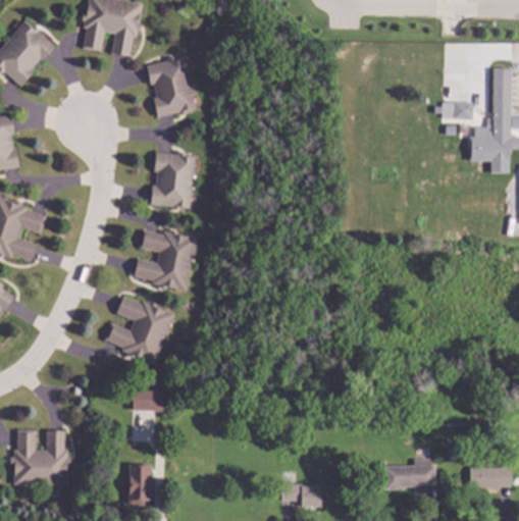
[(120,0),(143,4),(137,38),(134,37),(130,57),(111,54),(115,34),(104,32),(101,51),(83,48),(86,29),(83,28),(87,0),(120,0)]
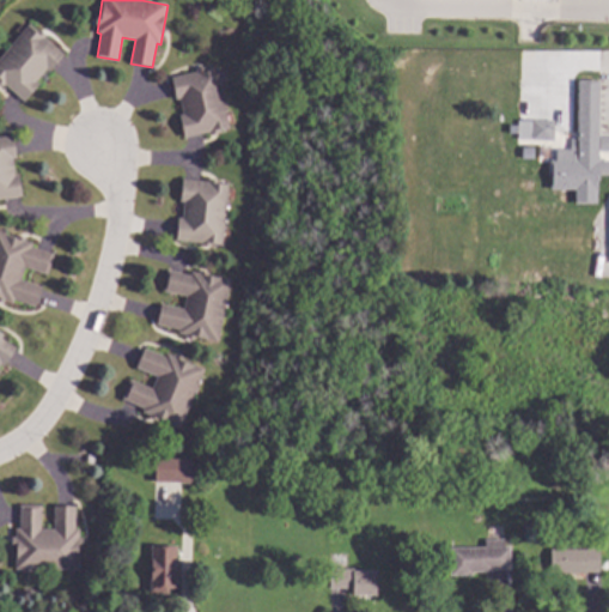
[(65,55),(50,72),(47,70),(37,83),(40,85),(26,102),(0,80),(0,61),(29,25),(65,55)]
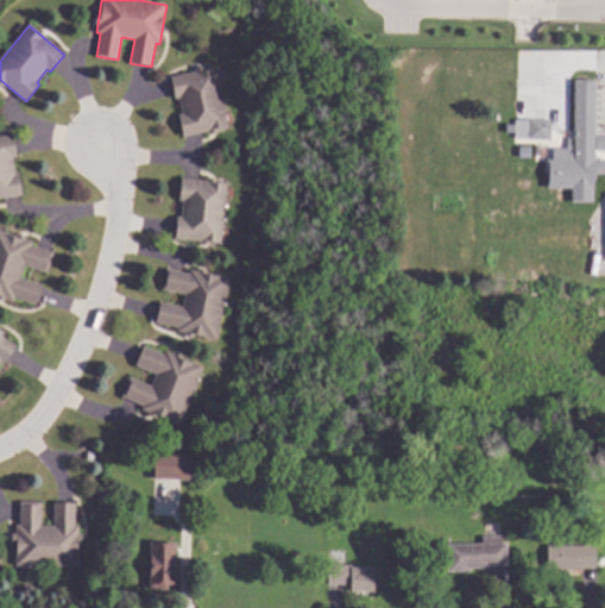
[(228,127),(183,137),(178,116),(183,114),(180,98),(176,99),(170,76),(215,66),(228,127)]
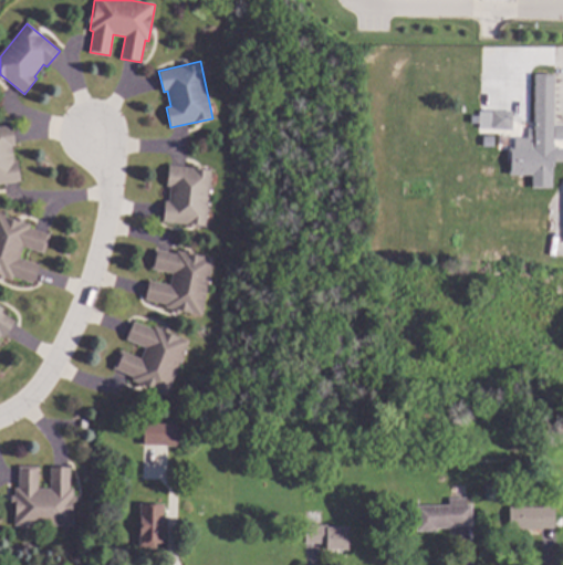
[(554,126),(562,126),(562,139),(553,139),(555,148),(562,148),(562,163),(553,163),(553,168),(552,168),(552,189),(532,189),(532,176),(509,175),(509,148),(514,148),(514,138),(528,138),(528,127),(534,127),(535,74),(554,74),(554,126)]
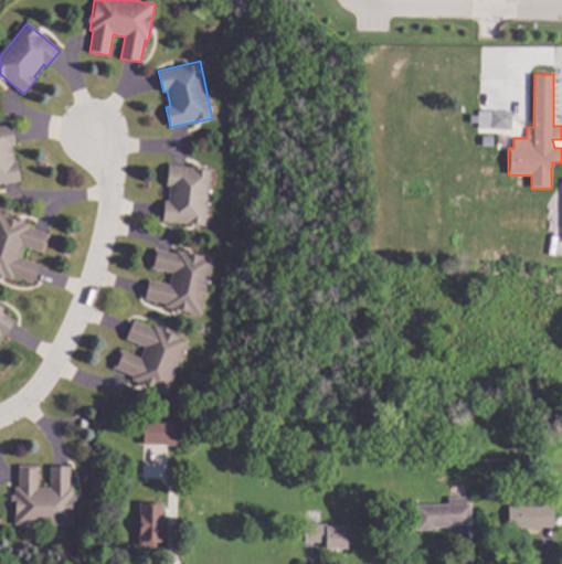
[(511,129),(478,129),(478,110),(511,112),(511,129)]
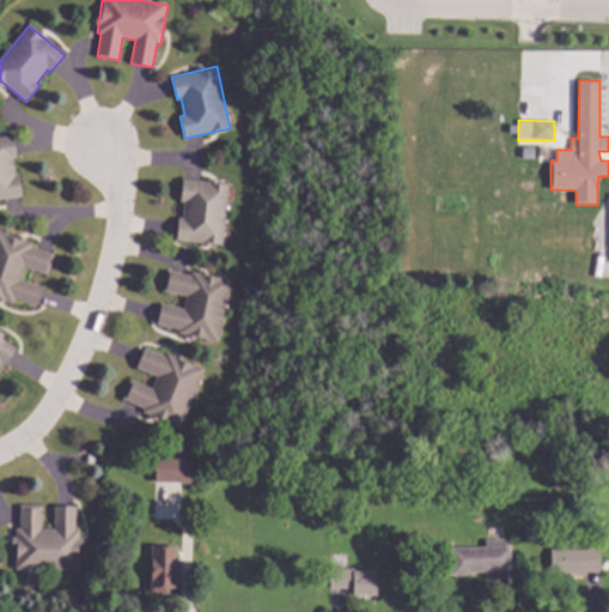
[(16,158),(13,158),(14,175),(22,174),(24,199),(0,201),(0,138),(13,137),(16,158)]
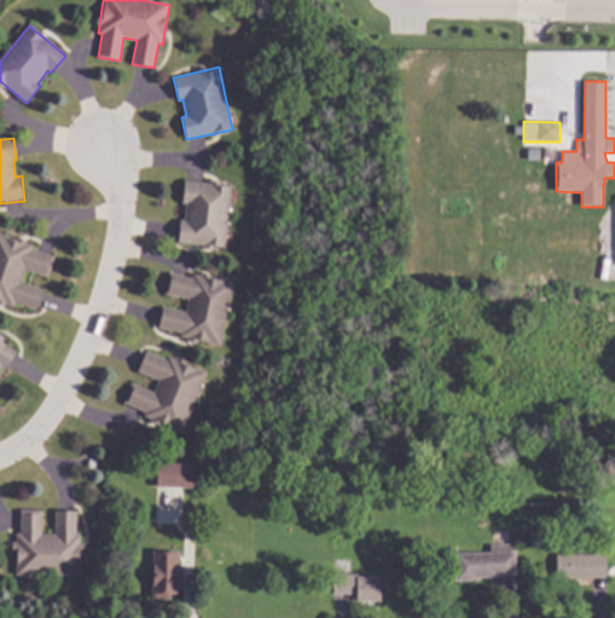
[(232,184),(225,247),(179,242),(181,220),(185,220),(186,203),(183,203),(185,179),(232,184)]
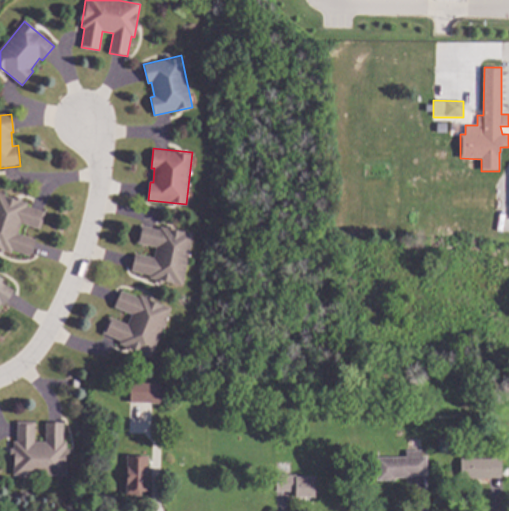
[(0,195),(27,203),(26,206),(46,212),(41,228),(20,222),(17,234),(35,239),(30,257),(0,248),(0,195)]
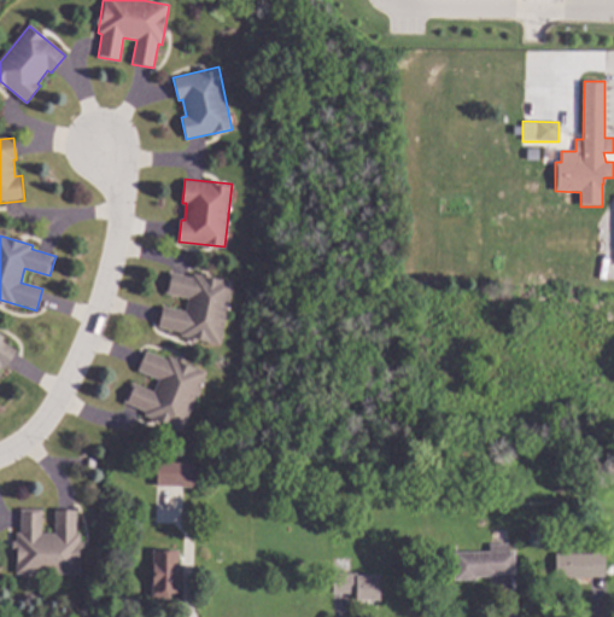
[(233,285),(221,342),(159,327),(163,307),(187,312),(191,298),(167,294),(171,272),(233,285)]
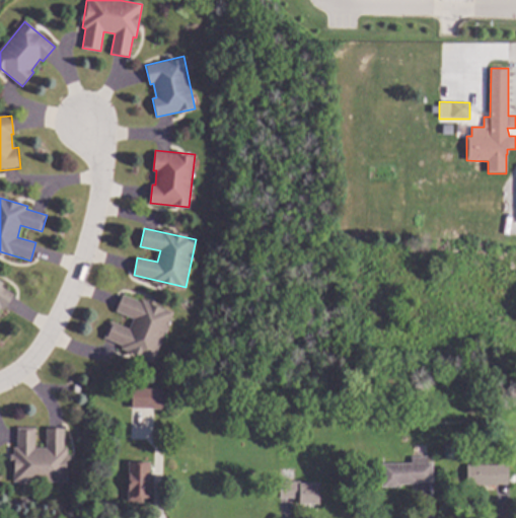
[(0,284),(14,294),(4,309),(2,307),(0,310),(0,314),(1,315),(0,316),(0,284)]
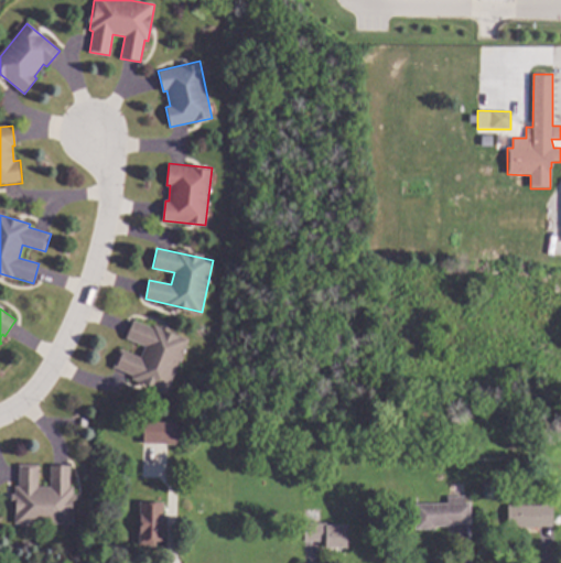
[(187,342),(166,390),(114,367),(121,349),(141,358),(146,346),(126,338),(133,318),(187,342)]
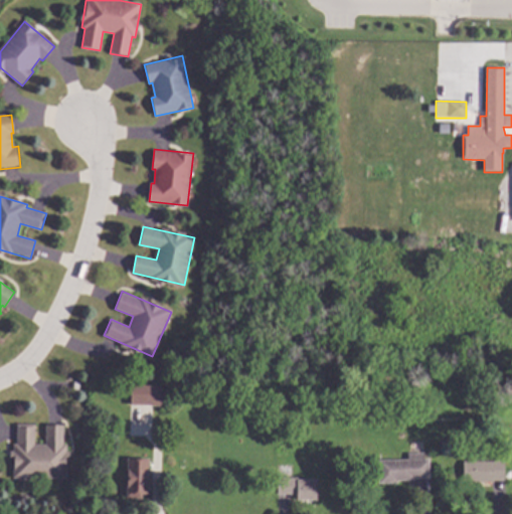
[(159,380),(159,386),(162,386),(161,406),(131,405),(132,385),(148,385),(148,379),(159,380)]
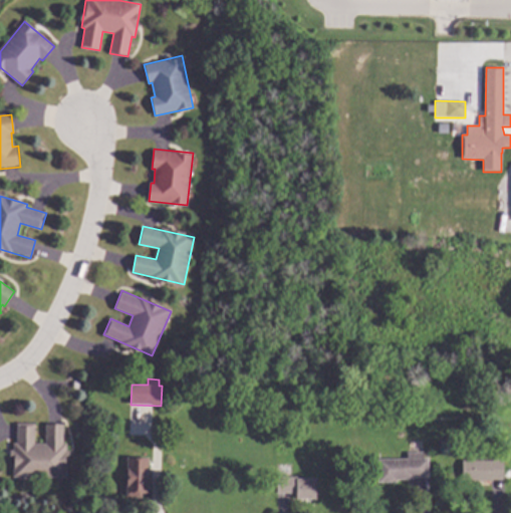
[(510,393),(500,394),(500,388),(510,386),(510,393)]
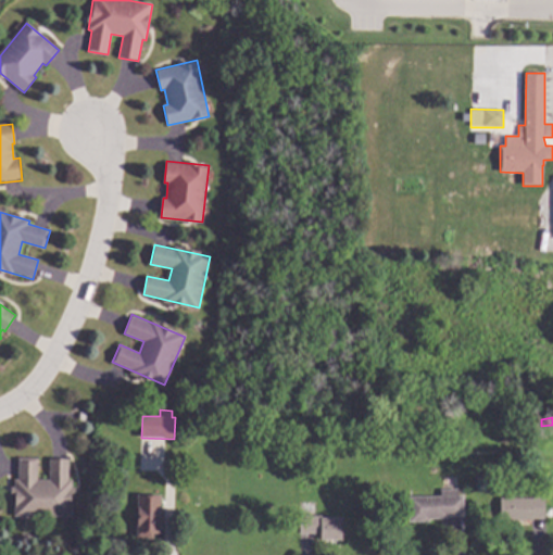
[(38,480),(50,480),(50,459),(67,459),(68,480),(72,480),(73,515),(14,516),(14,480),(19,480),(19,458),(38,458),(38,480)]
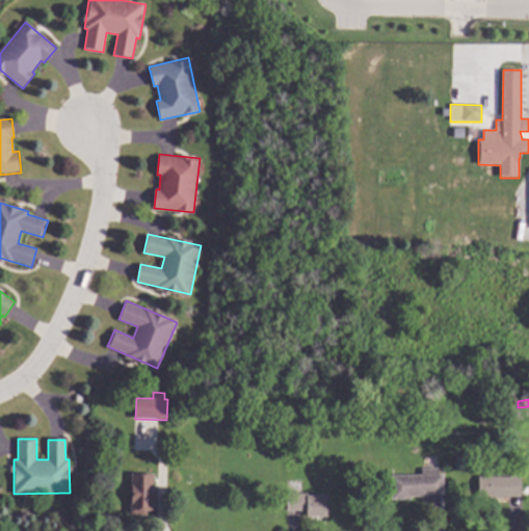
[(438,475),(443,475),(443,495),(427,495),(427,497),(410,496),(410,500),(392,499),(392,474),(421,475),(421,468),(438,468),(438,475)]
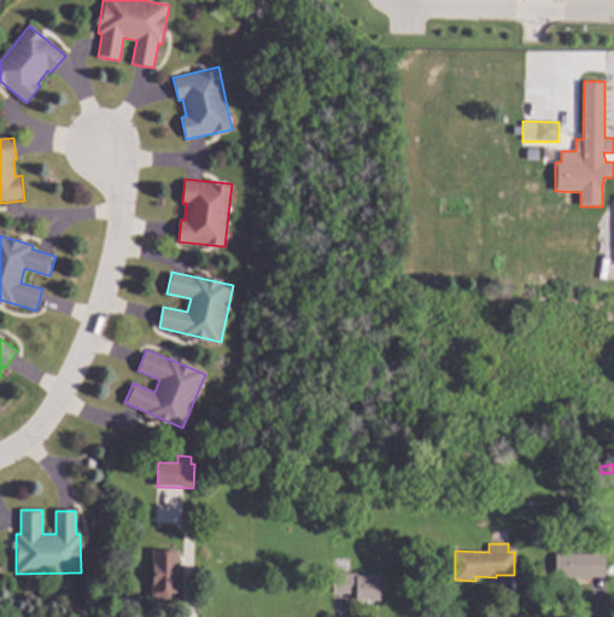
[(177,552),(176,585),(174,585),(173,597),(151,595),(153,551),(177,552)]
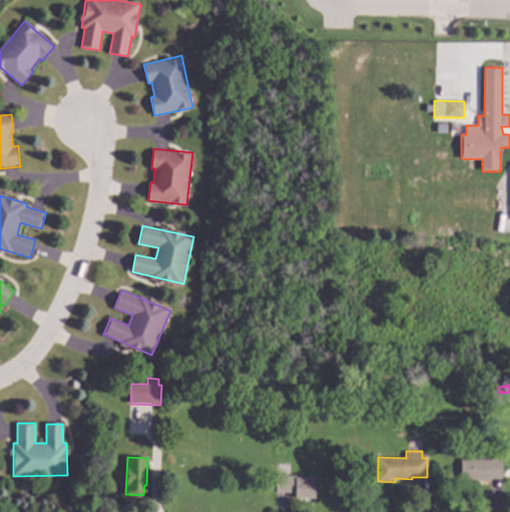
[(502,470),(509,470),(509,477),(502,477),(502,479),(491,479),(491,481),(462,480),(462,459),(502,459),(502,470)]
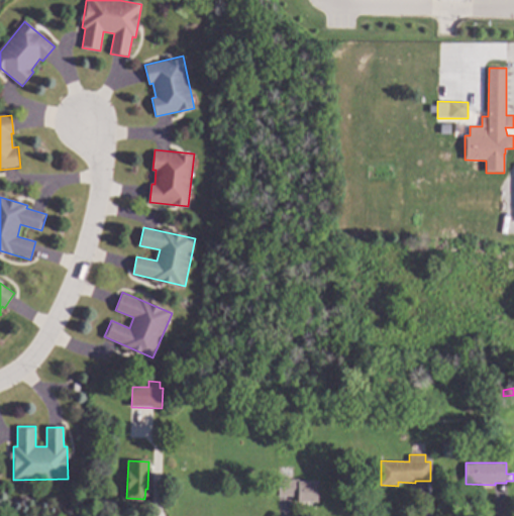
[(300,483),(320,483),(320,502),(312,502),(312,505),(307,505),(307,501),(297,501),(297,495),(278,495),(278,480),(300,480),(300,483)]
